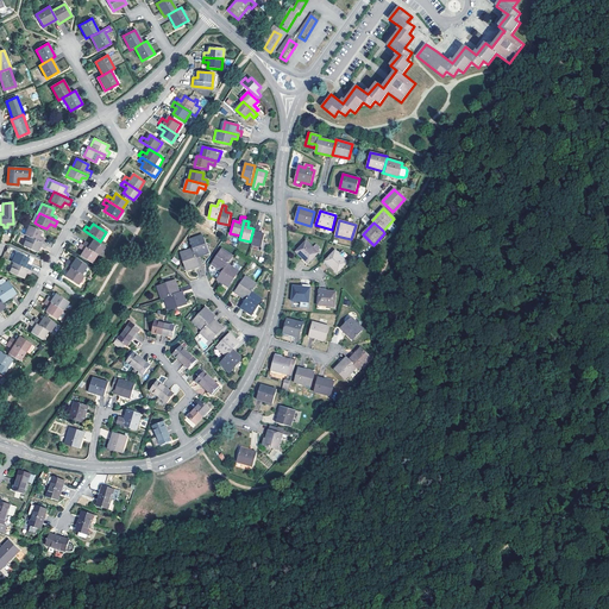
[(27,236),(42,243),(44,239),(39,236),(42,231),(39,230),(36,228),(29,225),(25,234),(27,236)]
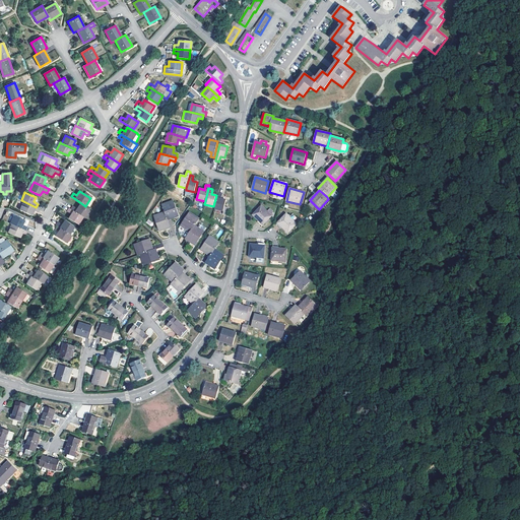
[(218,193),(214,209),(223,211),(222,214),(226,215),(229,207),(224,206),(226,200),(221,198),(222,194),(218,193)]
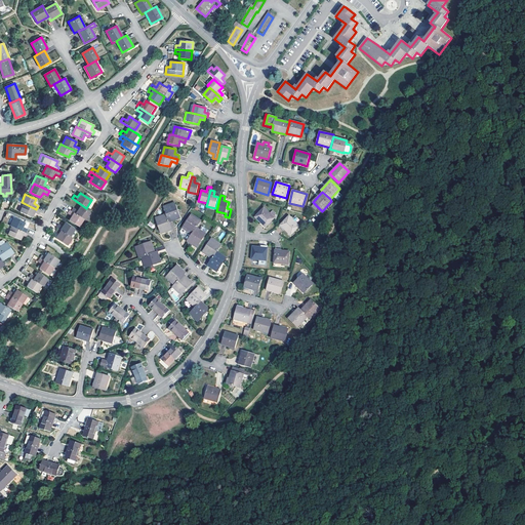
[(164,206),(166,214),(169,223),(180,218),(174,202),(164,206)]
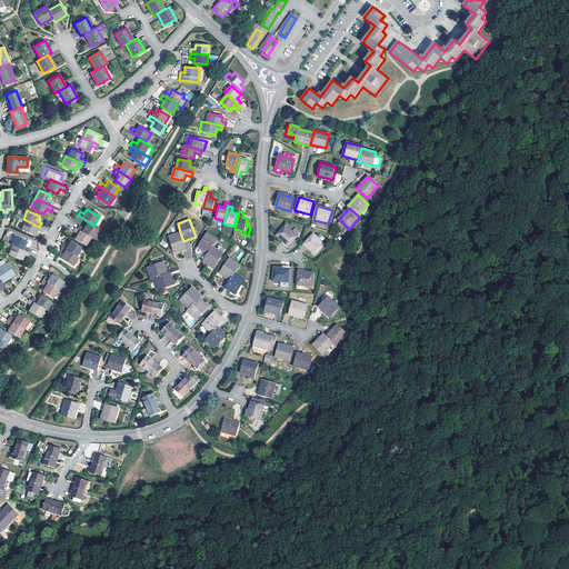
[(39,227),(26,220),(21,229),(35,236),(37,230),(41,232),(42,228),(39,227)]
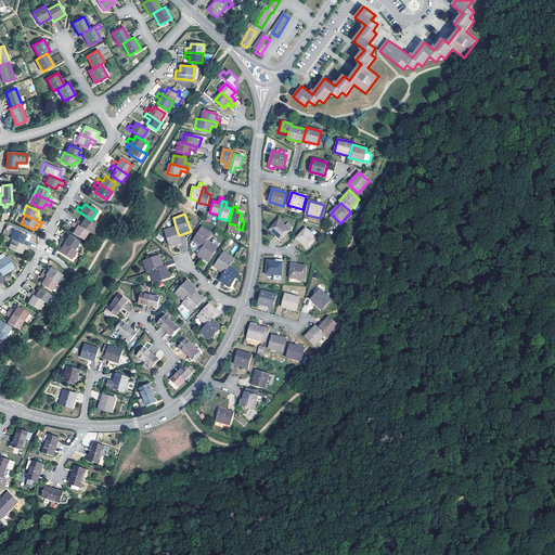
[(77,220),(75,223),(89,232),(90,233),(95,226),(85,218),(82,222),(77,220)]
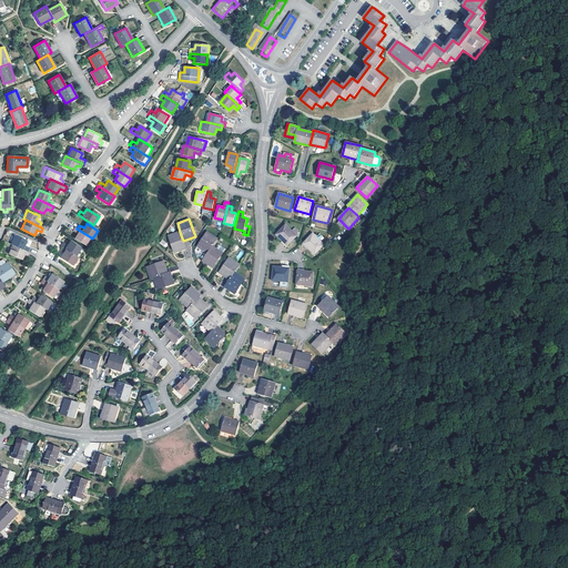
[(285,225),(276,235),(282,242),(287,246),(297,236),(296,235),(292,231),(285,225)]
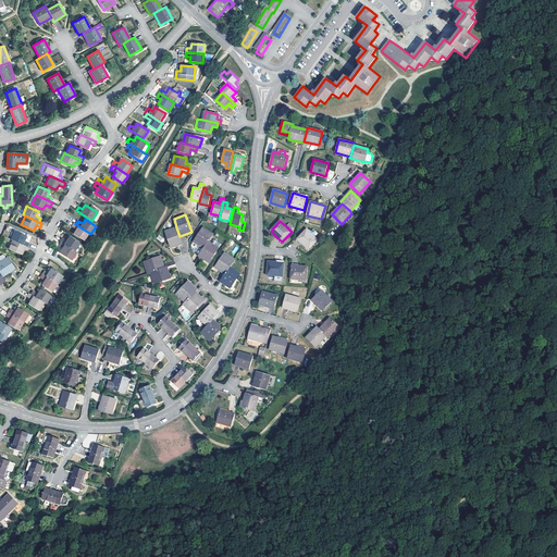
[(75,224),(74,223),(72,226),(76,230),(73,234),(75,235),(84,240),(89,233),(75,224)]
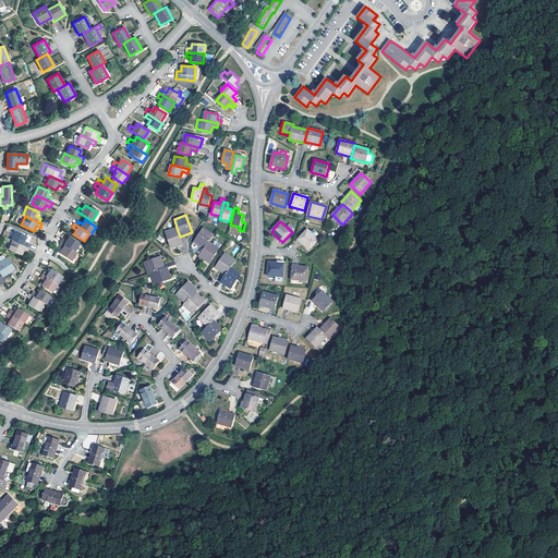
[(171,249),(183,244),(180,237),(177,228),(166,231),(171,249)]
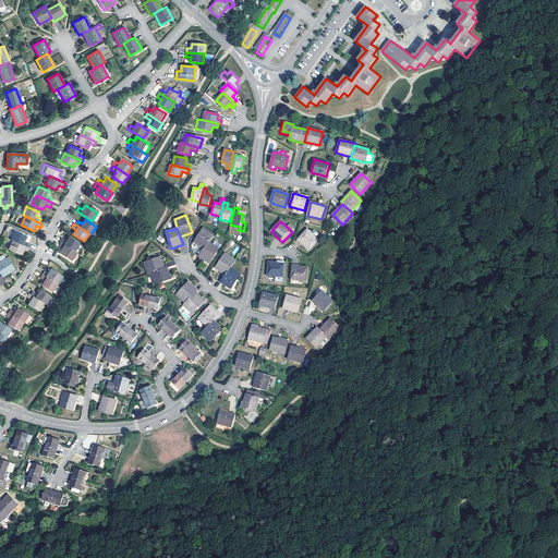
[(204,250),(209,242),(214,234),(204,228),(194,243),(204,250)]
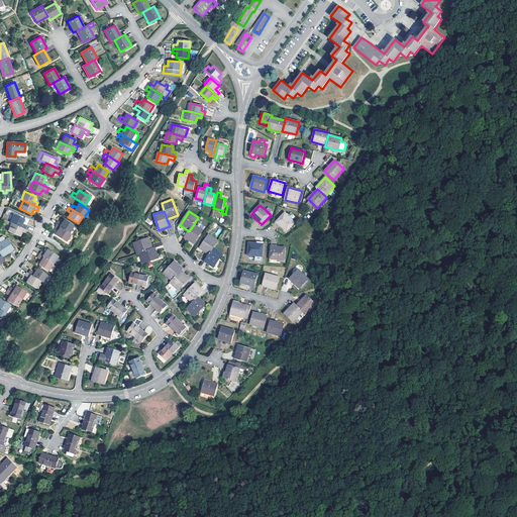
[(285,212),(276,222),(280,226),(286,232),(295,222),(285,212)]
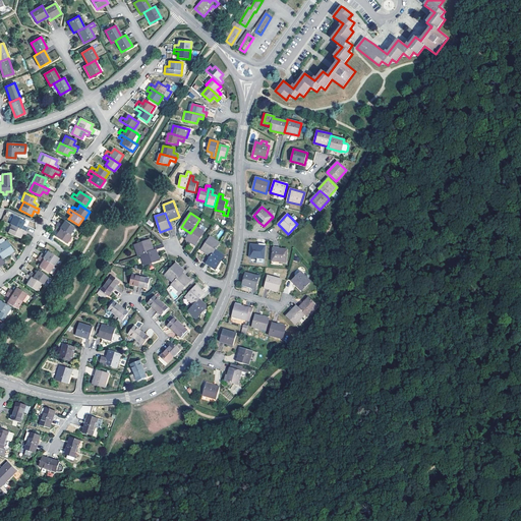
[(14,216),(10,224),(11,225),(25,231),(26,228),(22,225),(24,221),(14,216)]
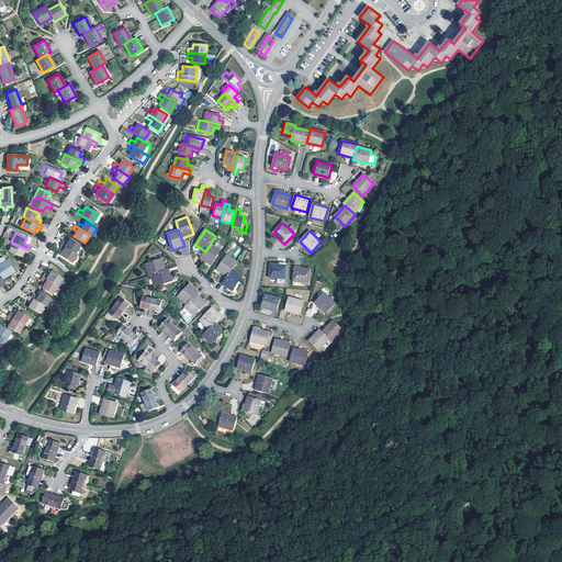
[(60,244),(62,245),(75,253),(80,245),(74,240),(71,239),(69,238),(67,243),(63,239),(60,244)]
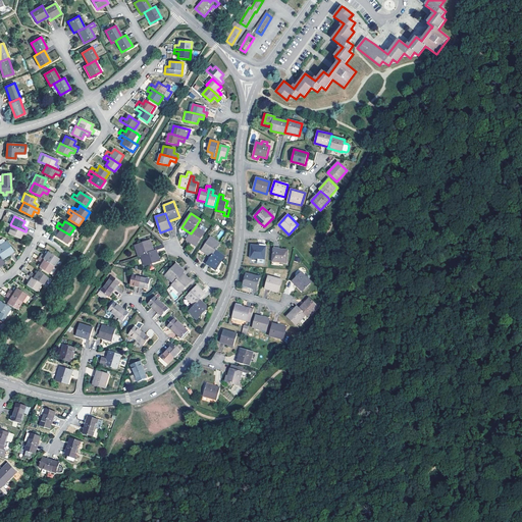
[(25,231),(11,225),(7,233),(19,239),(21,235),(25,236),(28,232),(25,231)]
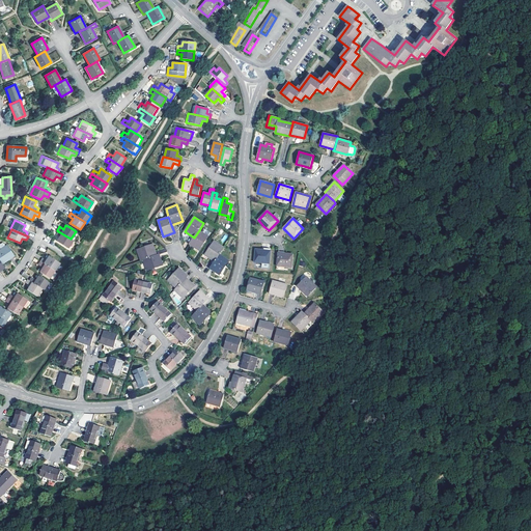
[(194,238),(189,244),(199,251),(208,236),(199,230),(194,238)]
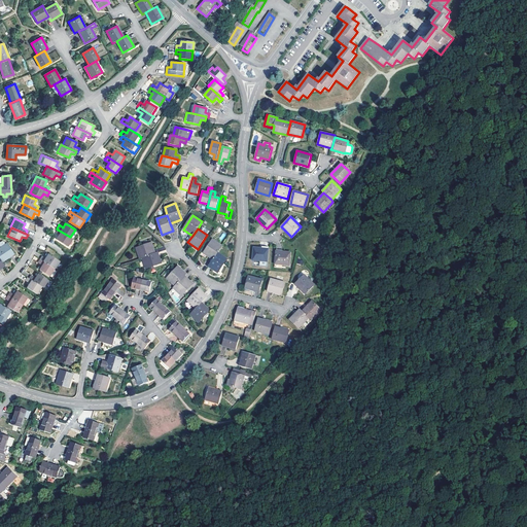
[(70,237),(58,230),(56,233),(59,235),(57,239),(67,246),(72,239),(70,237)]
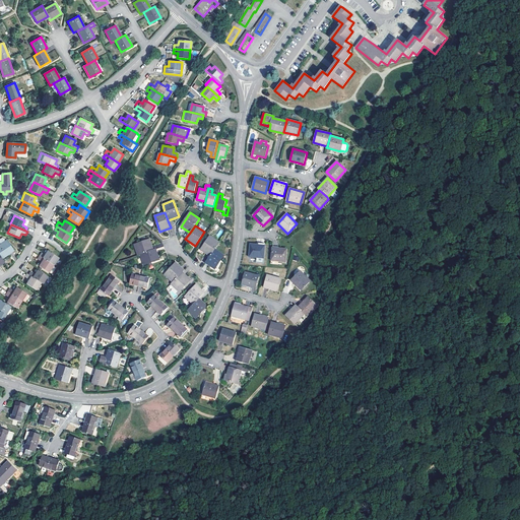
[(200,250),(210,256),(214,249),(219,243),(210,236),(200,250)]
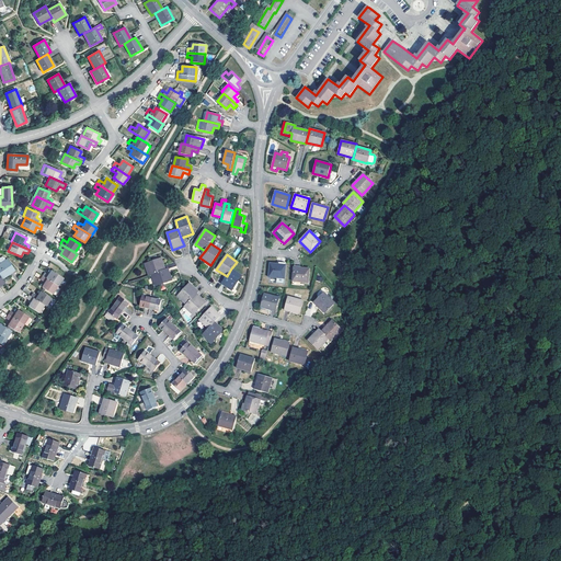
[(0,262),(0,263),(0,276),(1,279),(6,276),(6,275),(14,270),(7,259),(6,260),(3,258),(2,256),(0,258),(0,262)]
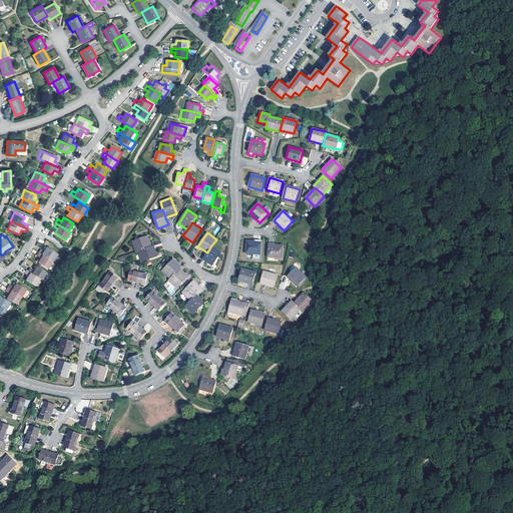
[(136,251),(138,250),(151,246),(147,235),(132,241),(136,251)]
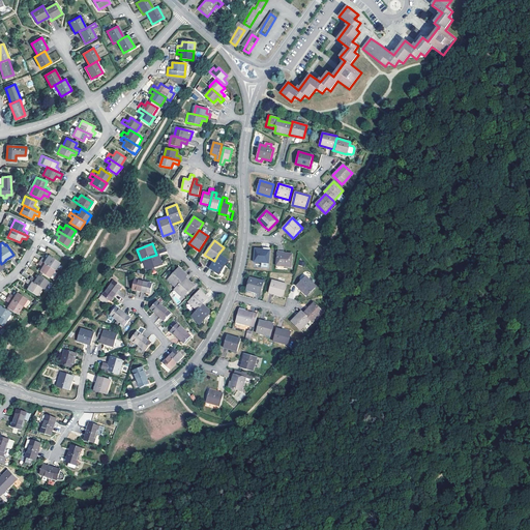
[(255,248),(255,262),(268,263),(269,251),(264,249),(255,248)]
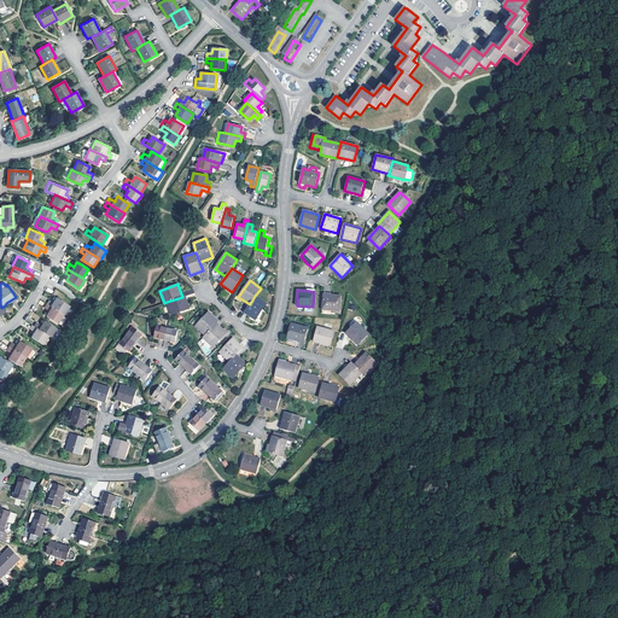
[(324,295),(322,309),(339,312),(340,296),(324,295)]
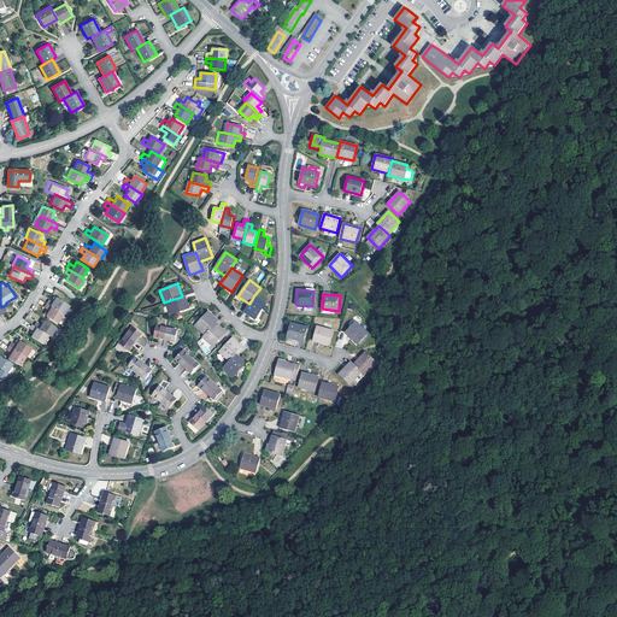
[(182,297),(166,301),(171,315),(189,307),(184,295),(182,297)]
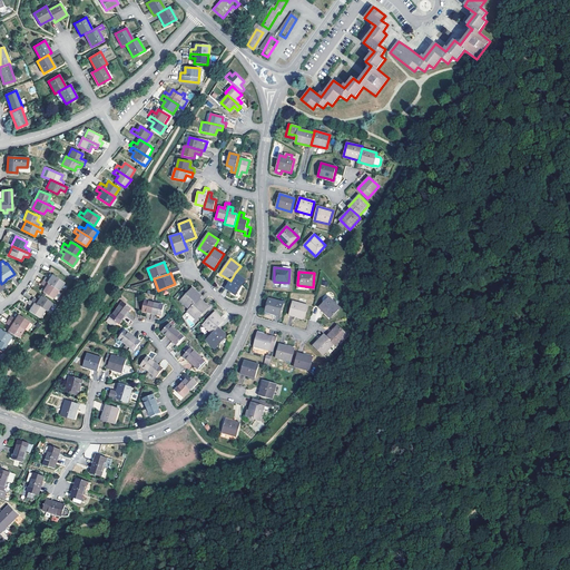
[(231,281),(225,288),(236,295),(246,281),(235,273),(231,281)]
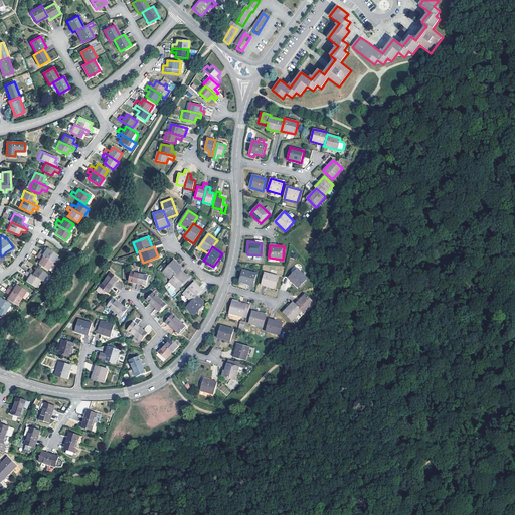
[(41,250),(39,253),(52,263),(53,263),(58,255),(46,247),(44,251),(44,252),(41,250)]
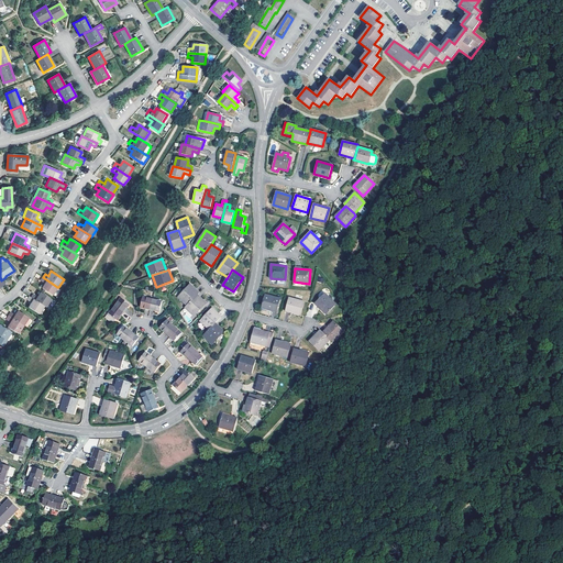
[(42,287),(43,288),(45,290),(53,295),(57,287),(43,277),(41,280),(45,284),(42,287)]
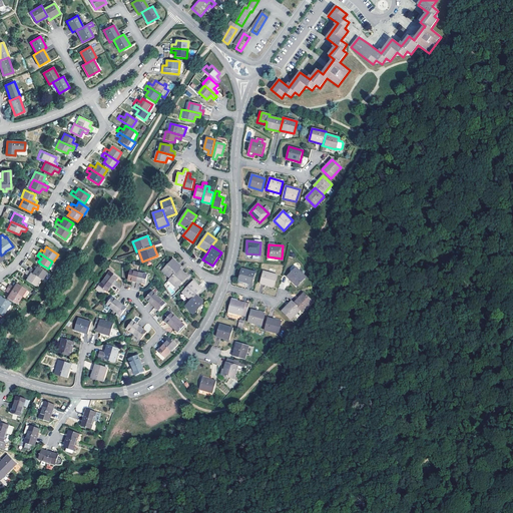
[(162,271),(170,279),(180,269),(181,267),(173,259),(162,271)]
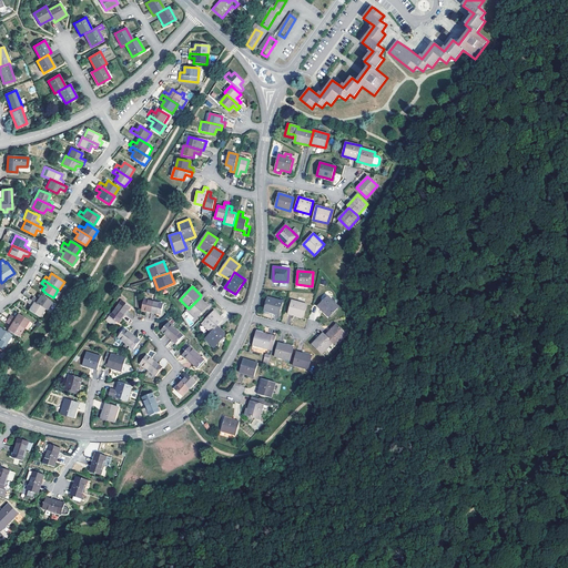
[(31,300),(44,308),(47,310),(51,302),(43,296),(41,295),(41,294),(39,298),(38,300),(33,296),(31,300)]
